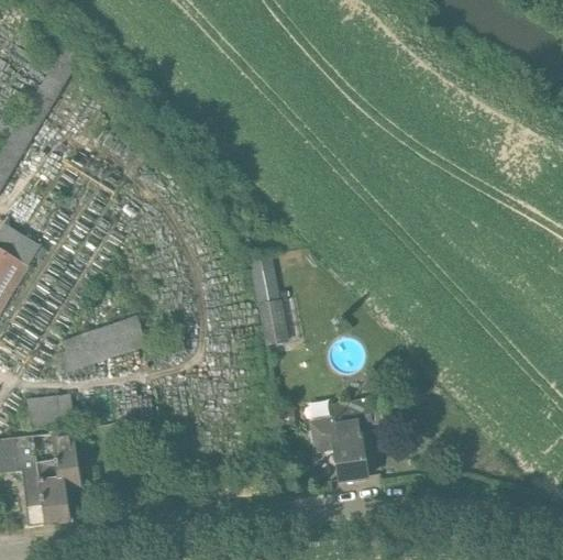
[(41,244),(4,221),(0,228),(0,311),(29,265),(28,265),(41,244)]
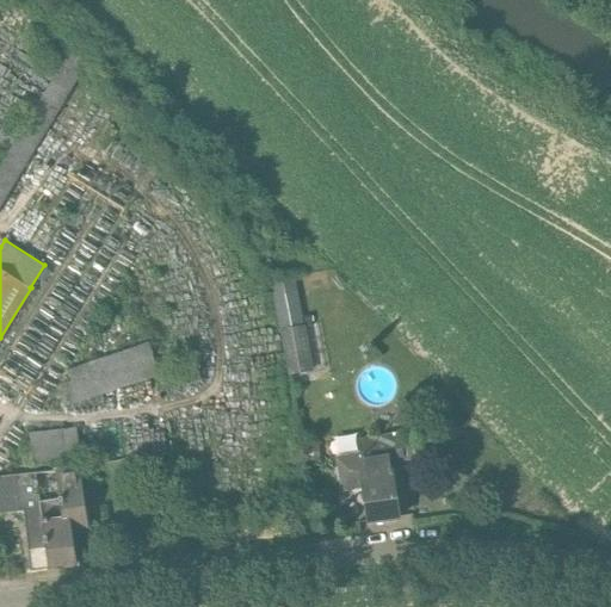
[(290,370),(313,366),(306,321),(282,324),(290,370)]
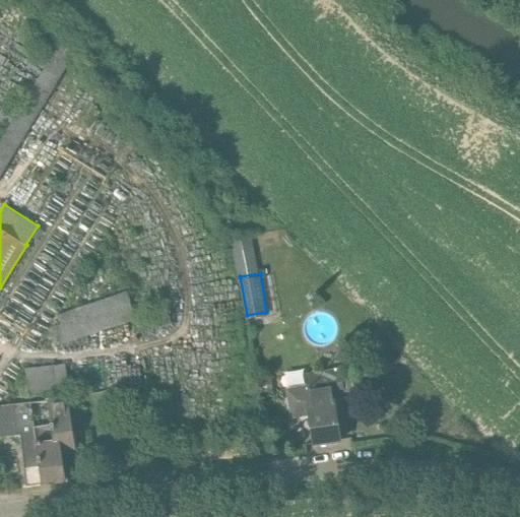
[(61,343),(135,319),(126,289),(55,315),(57,321),(61,343)]
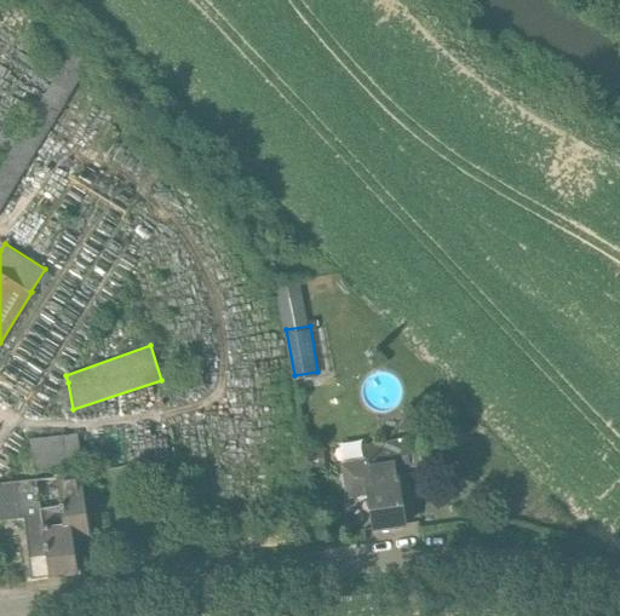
[(422,436),(431,418),(409,407),(400,425),(422,436)]
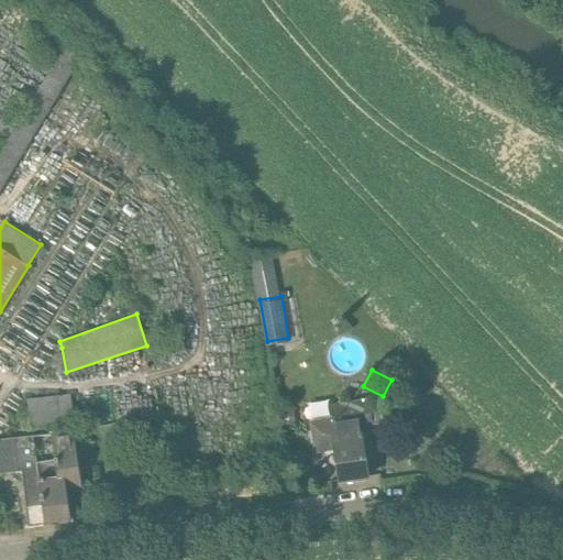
[(75,425),(70,393),(26,398),(29,419),(30,419),(31,429),(75,425)]
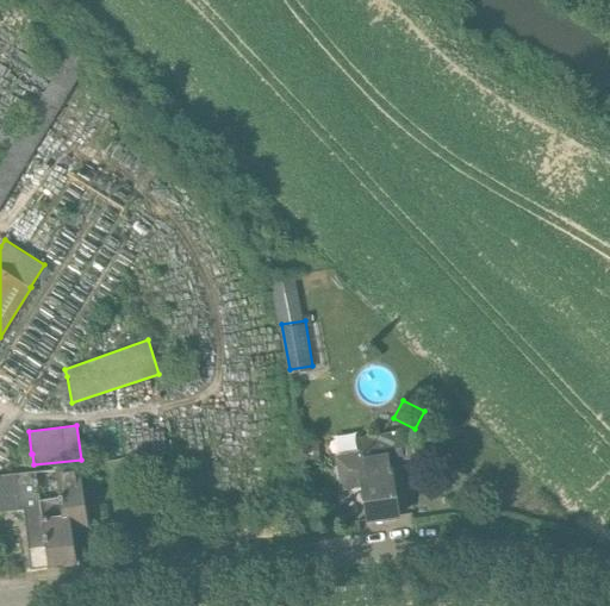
[(398,516),(388,456),(402,454),(398,430),(358,436),(360,451),(336,455),(341,486),(362,482),(368,519),(398,516)]
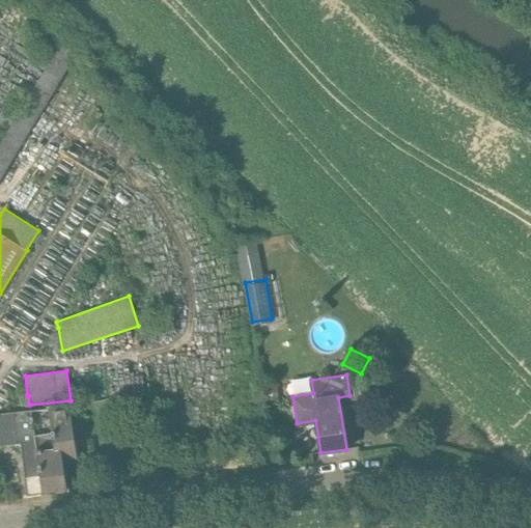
[(77,457),(70,407),(71,406),(71,403),(47,407),(52,432),(37,434),(38,436),(43,492),(43,494),(67,491),(63,464),(79,461),(79,457),(77,457)]
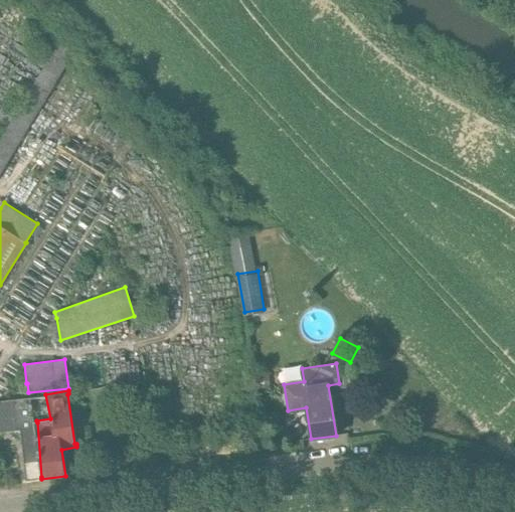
[(33,421),(30,397),(0,399),(0,432),(19,430),(25,480),(41,477),(37,422),(36,420),(33,421)]
